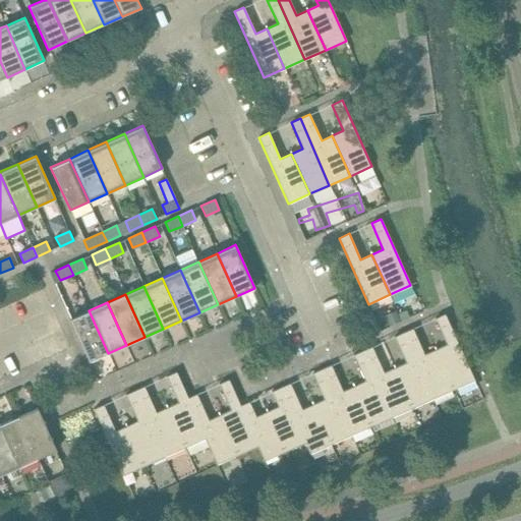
[(70,319),(90,361),(108,353),(89,310),(70,319)]
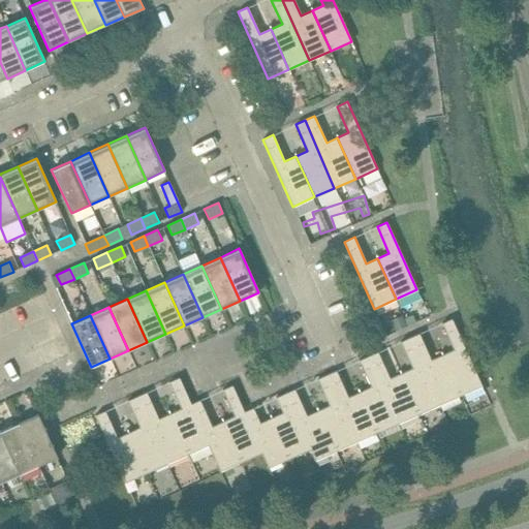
[(403,318),(391,323),(395,332),(407,327),(403,318)]
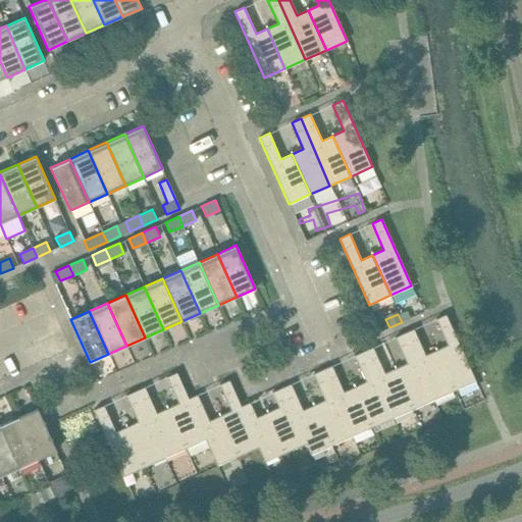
[(448,346),(436,351),(455,390),(475,381),(446,314),(435,319),(448,346)]
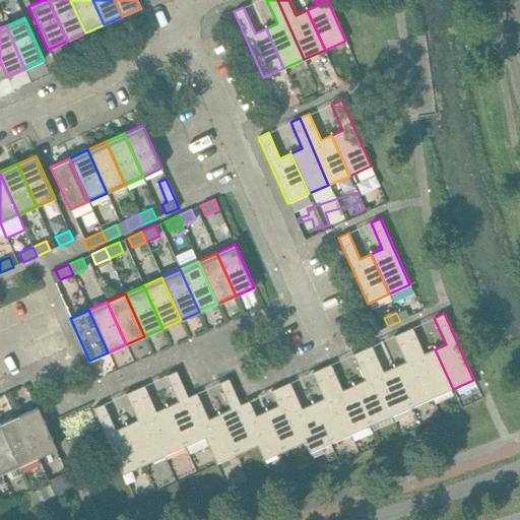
[(432,398),(453,389),(435,349),(424,354),(411,328),(402,332),(432,398)]
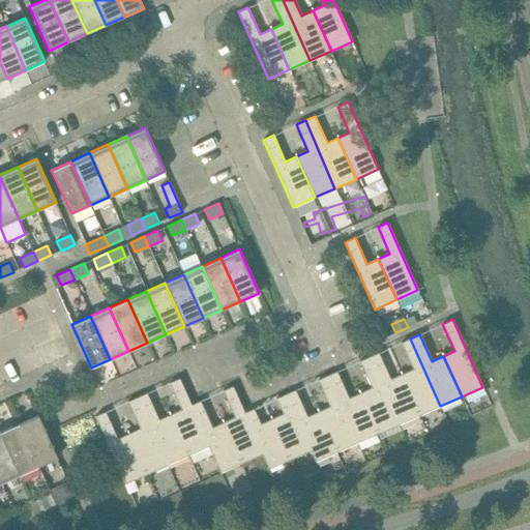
[(419,415),(440,406),(410,339),(401,343),(413,370),(402,375),(419,415)]
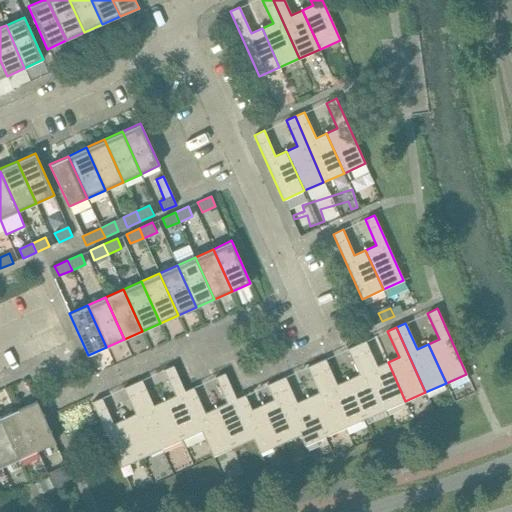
[(385,410),(405,401),(388,362),(377,366),(365,341),(356,345),(385,410)]
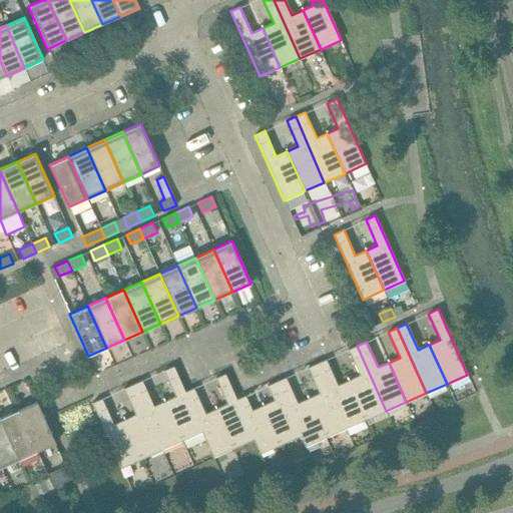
[(366,420),(386,411),(357,346),(348,350),(360,376),(349,381),(366,420)]
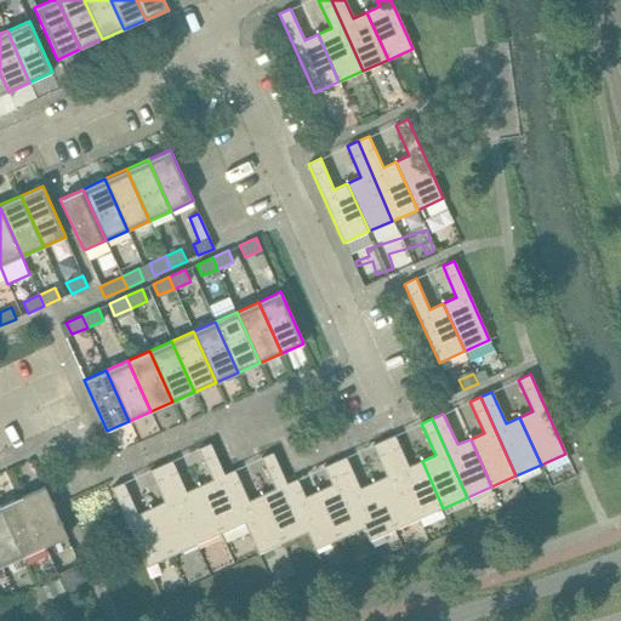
[(383,440),(419,519),(443,508),(422,461),(409,467),(394,436),(383,440)]
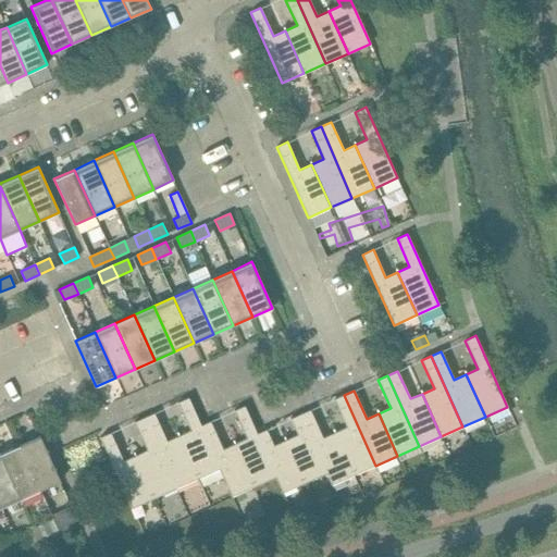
[(354,475),(375,466),(344,395),(334,399),(346,428),(335,433),(354,475)]
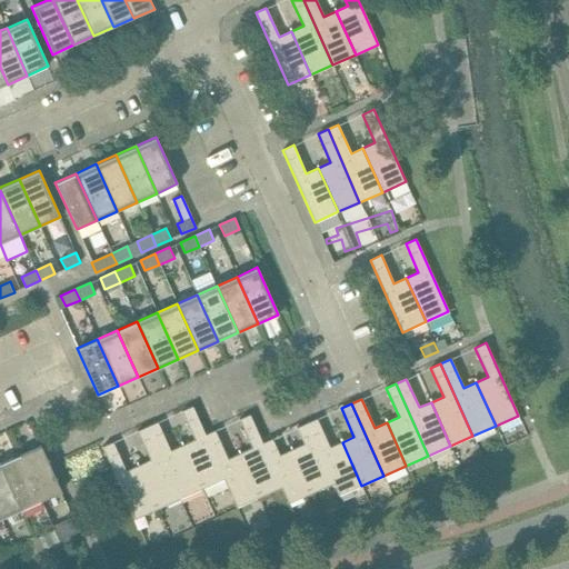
[(182,445),(202,489),(223,479),(225,479),(205,435),(206,435),(192,406),(181,411),(195,440),(182,445)]
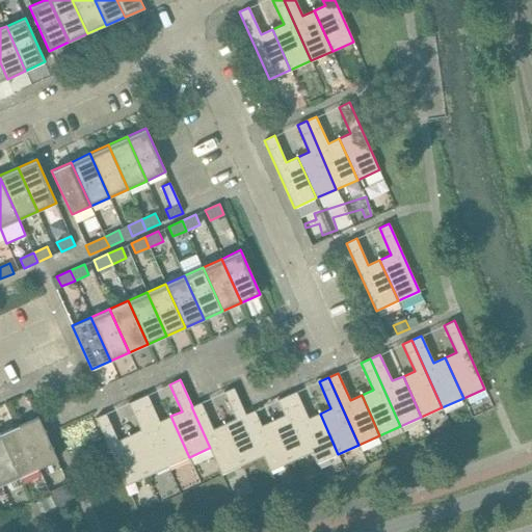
[(224,424),(243,466),(263,456),(264,456),(245,415),(245,414),(234,388),(223,392),(236,419),(224,424)]
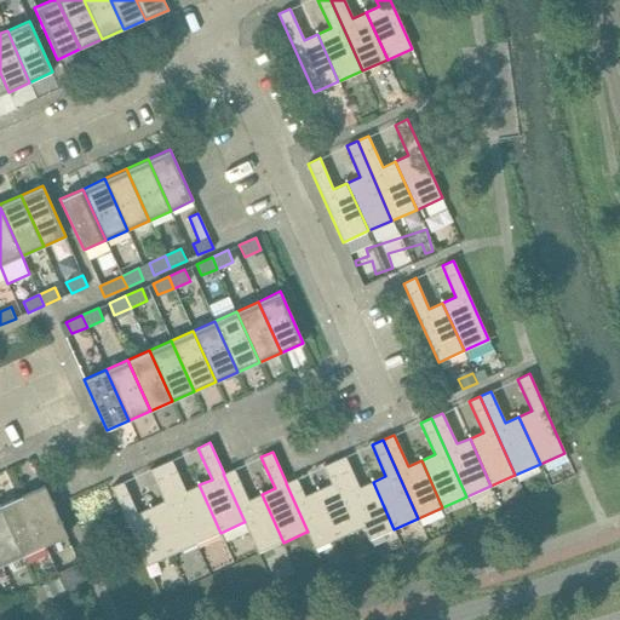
[(345,457),(334,461),(363,527),(369,540),(394,529),(373,482),(360,488),(345,457)]
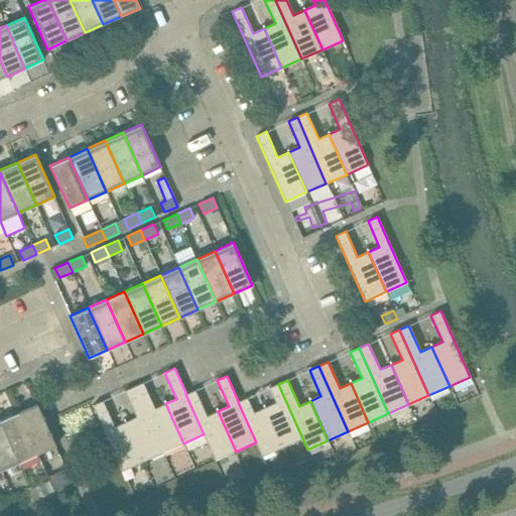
[(163,453),(183,443),(165,403),(154,408),(143,382),(134,387),(163,453)]
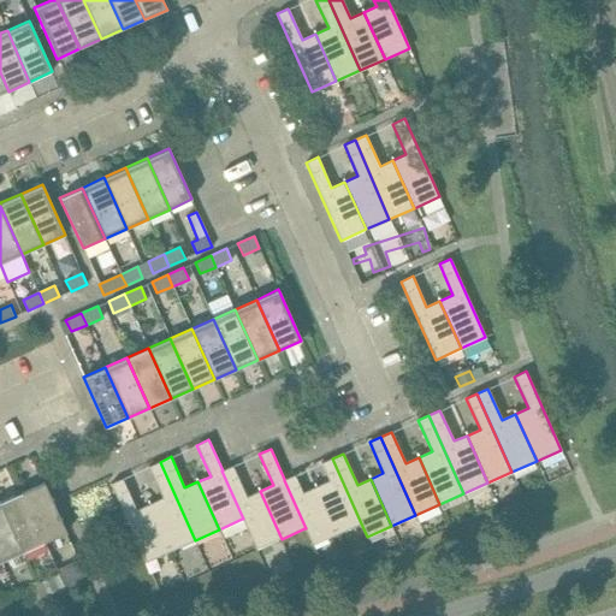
[(315,486),(337,534),(361,523),(332,458),(321,463),(329,481),(315,486)]
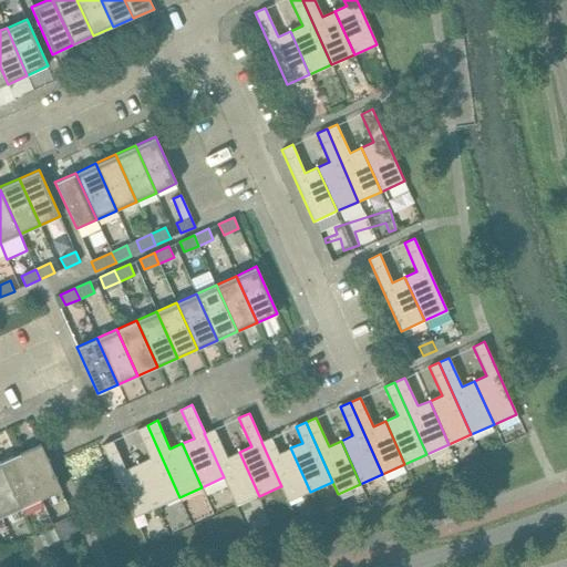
[(157,507),(179,497),(147,425),(136,430),(150,459),(137,464),(157,507)]
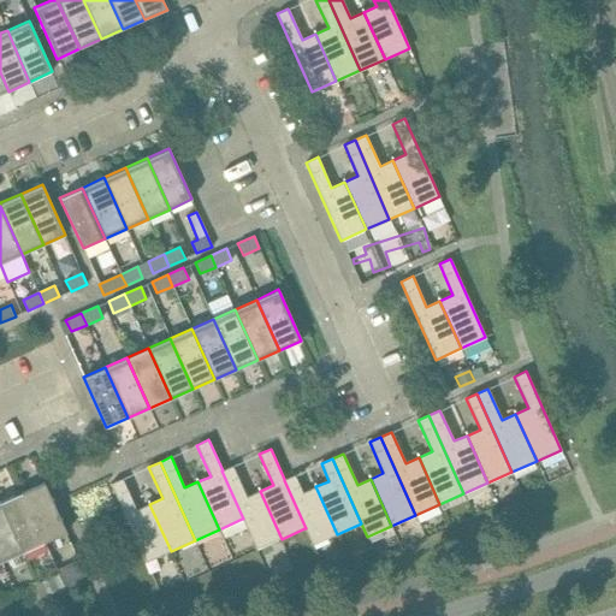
[(256,550),(282,539),(260,491),(247,497),(232,466),(223,471),(221,471),(243,519),(242,519),(256,550)]
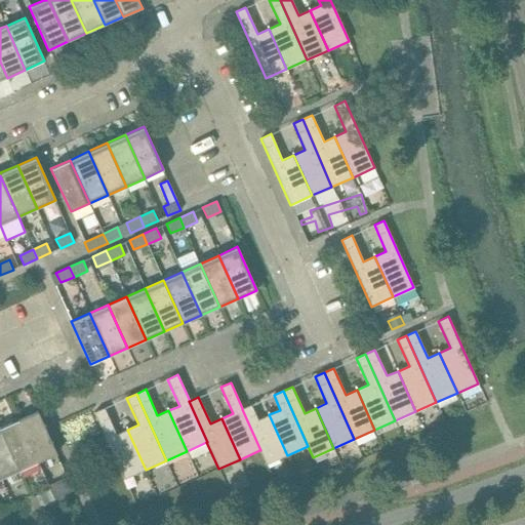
[(267,465),(287,455),(269,414),(258,419),(251,405),(242,408),(242,409),(260,450),(259,450),(267,465)]
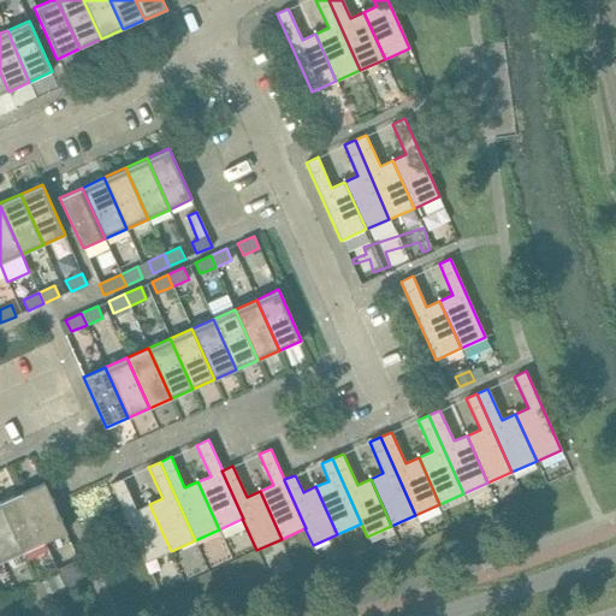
[(111,484),(146,562),(171,551),(149,504),(136,509),(123,479),(111,484)]
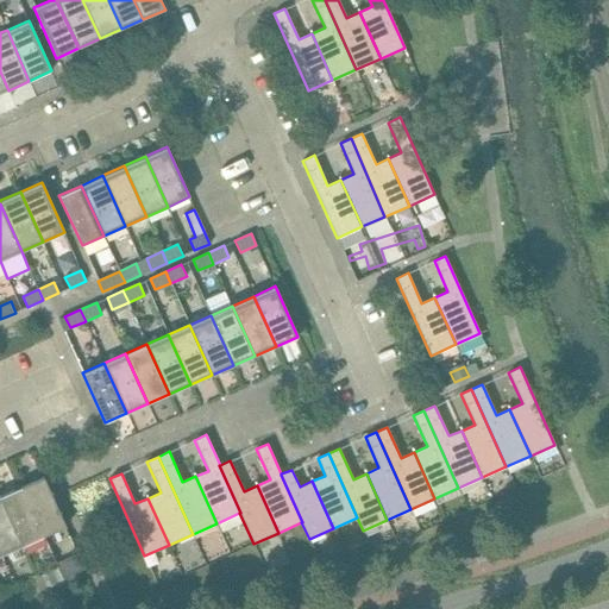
[(67,527),(52,496),(44,476),(22,487),(44,537),(67,527)]
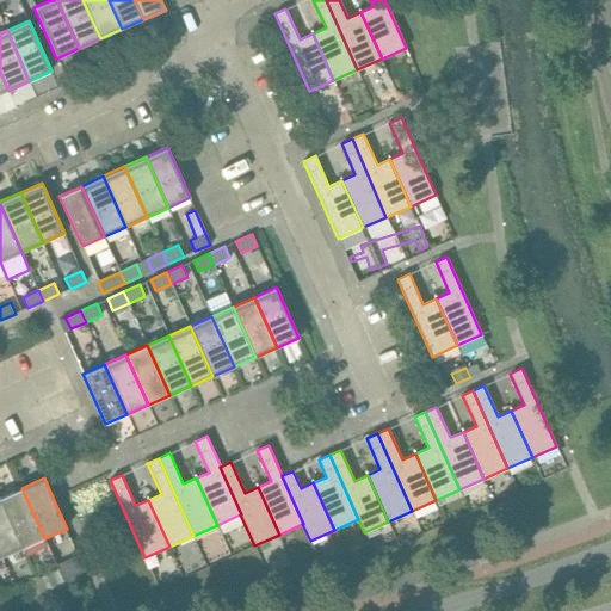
[(23,548),(44,538),(22,488),(0,498),(23,548)]
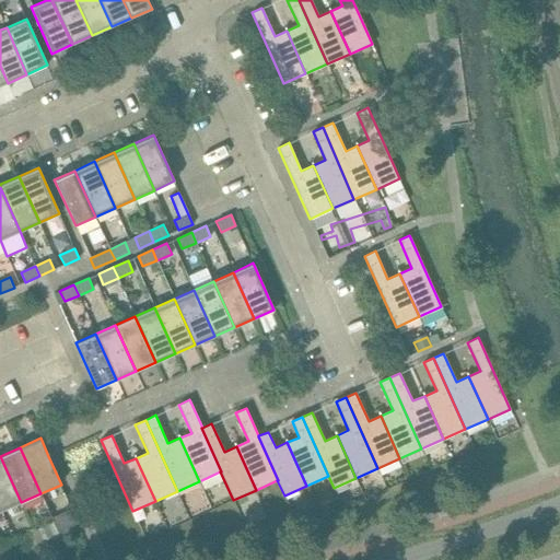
[(0,508),(1,511),(21,502),(0,456),(0,455),(0,508)]
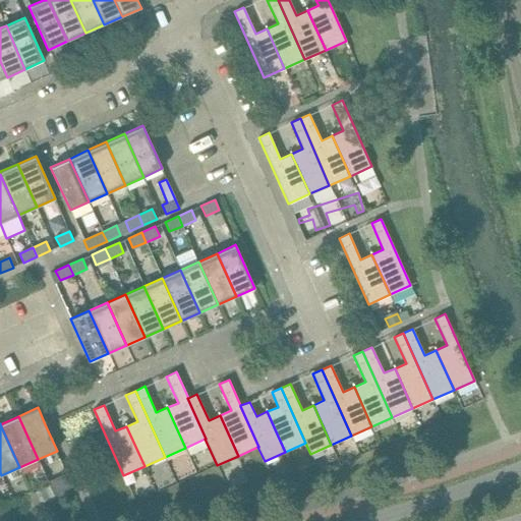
[(72,487),(68,477),(54,483),(59,494),(72,487)]
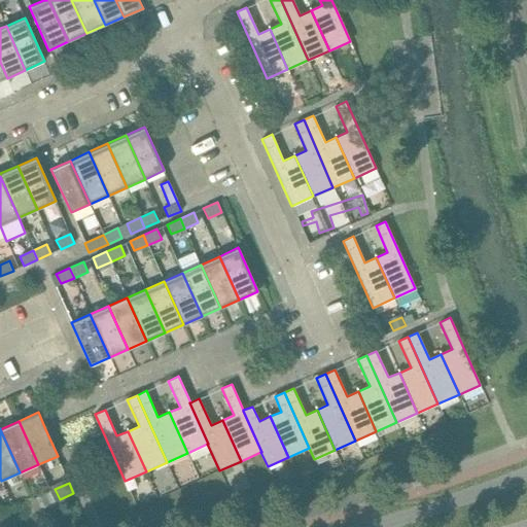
[(36,510),(49,503),(45,493),(32,499),(36,510)]
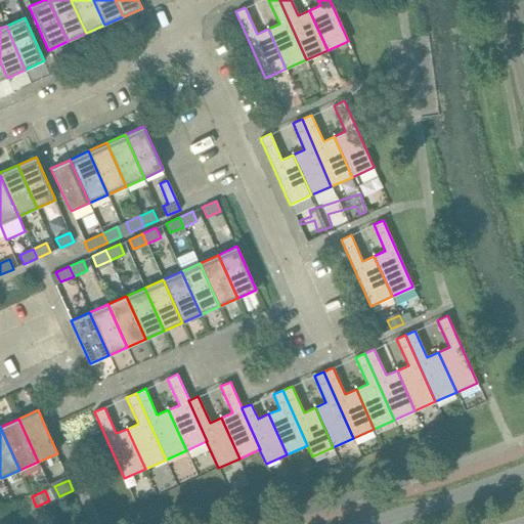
[(23,513),(36,507),(32,496),(18,503),(23,513)]
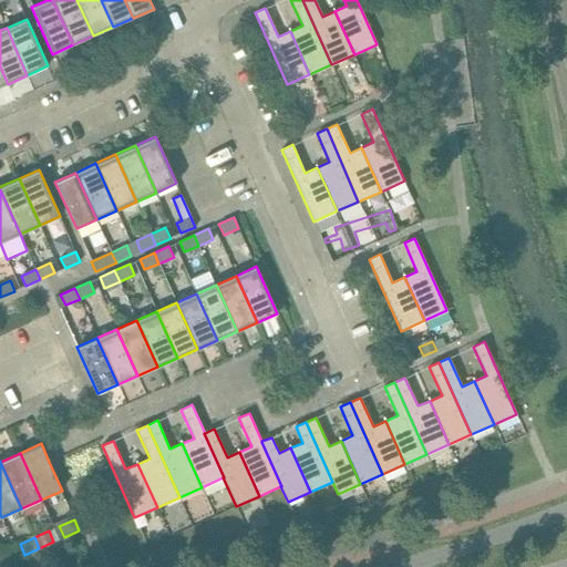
[(0,565),(13,559),(9,548),(0,552),(0,565)]
